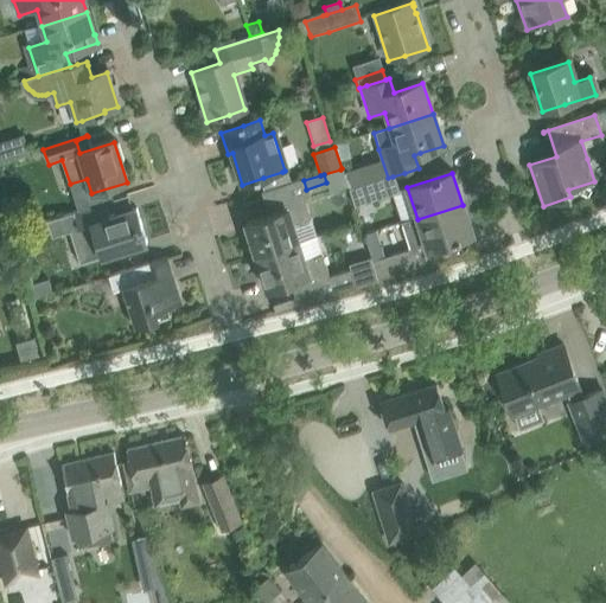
[(399,194),(397,192),(393,177),(388,178),(372,183),(349,191),(348,191),(353,209),(355,209),(368,204),(391,197),(399,194)]
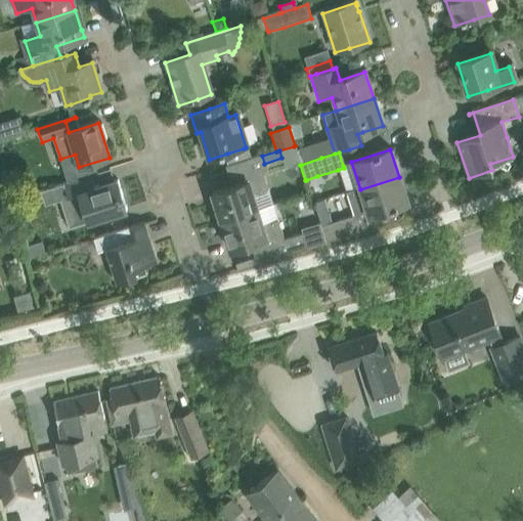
[(264,164),(262,156),(247,161),(230,166),(225,168),(225,169),(231,167),(237,186),(212,194),(220,222),(256,211),(251,196),(265,190),(259,172),(266,170),(264,164)]
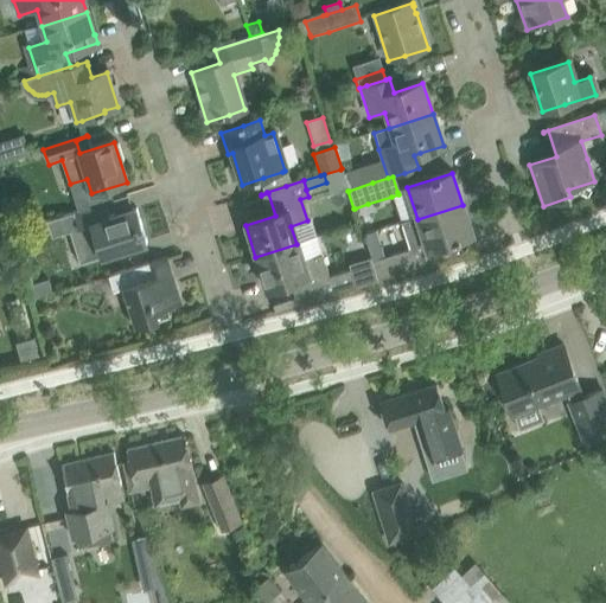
[(72,215),(64,217),(80,265),(83,264),(88,263),(101,258),(123,251),(146,244),(135,210),(133,211),(109,218),(104,204),(82,211),(72,215)]
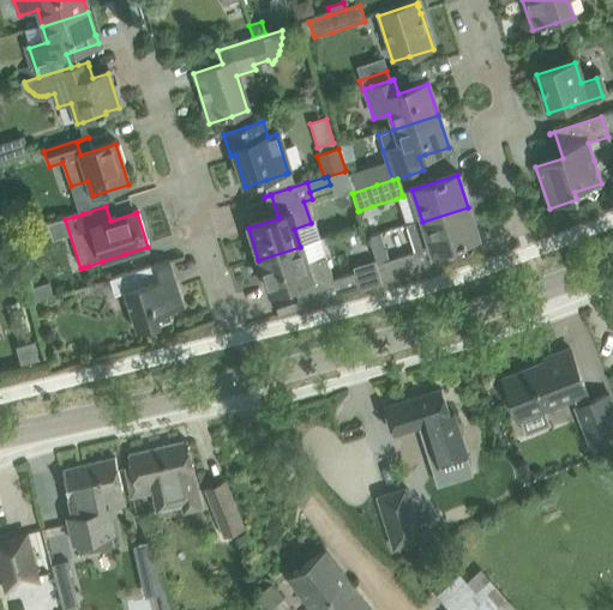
[(432,253),(478,239),(468,207),(422,222),(406,227),(413,248),(428,243),(432,253)]
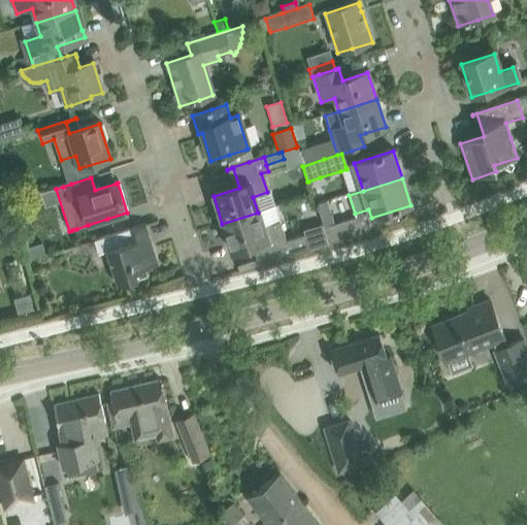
[(319,215),(329,211),(326,202),(316,205),(319,215)]
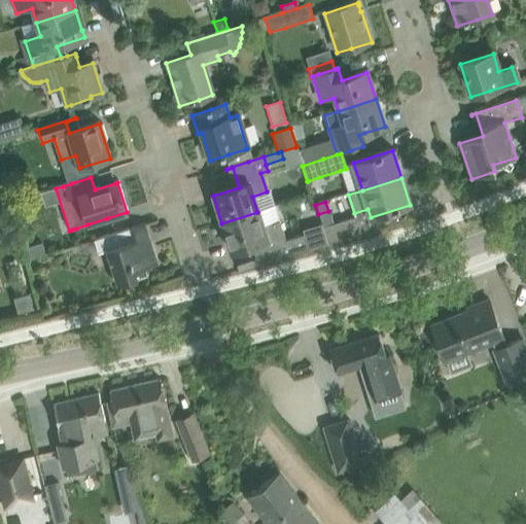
[(309,250),(308,249),(304,236),(285,241),(279,222),(263,229),(257,212),(221,223),(231,252),(257,244),(264,264),(257,266),(258,267),(309,250)]
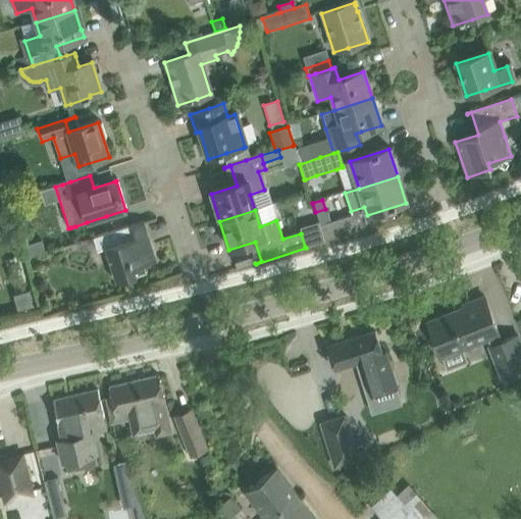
[(363,229),(360,218),(359,214),(352,216),(329,223),(327,215),(317,219),(319,226),(324,242),(346,236),(363,229)]
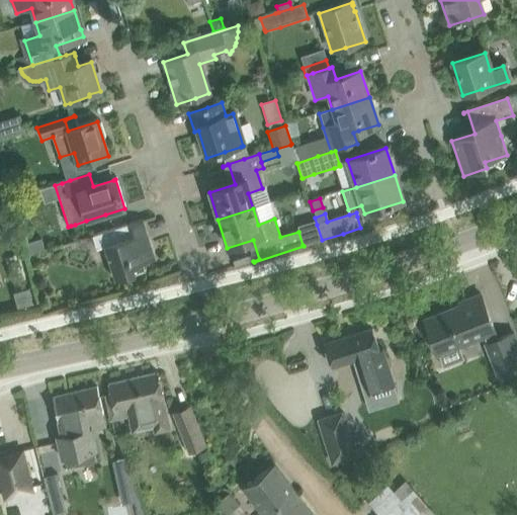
[(95,250),(103,247),(114,281),(145,271),(145,270),(144,271),(142,265),(155,261),(149,242),(144,244),(138,224),(143,223),(142,222),(92,238),(95,250)]
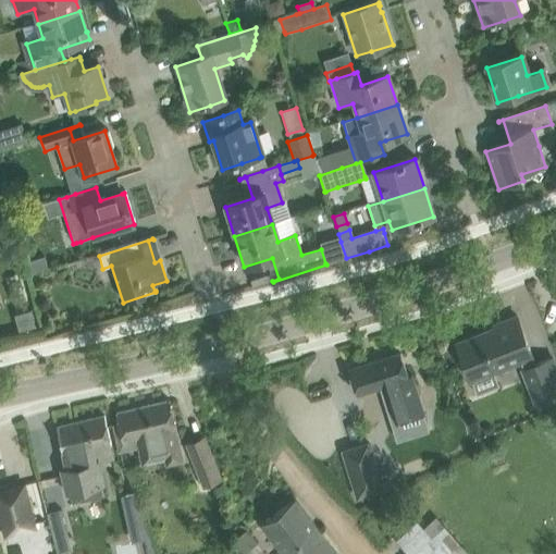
[(44,258),(28,263),(32,274),(47,270),(44,258)]
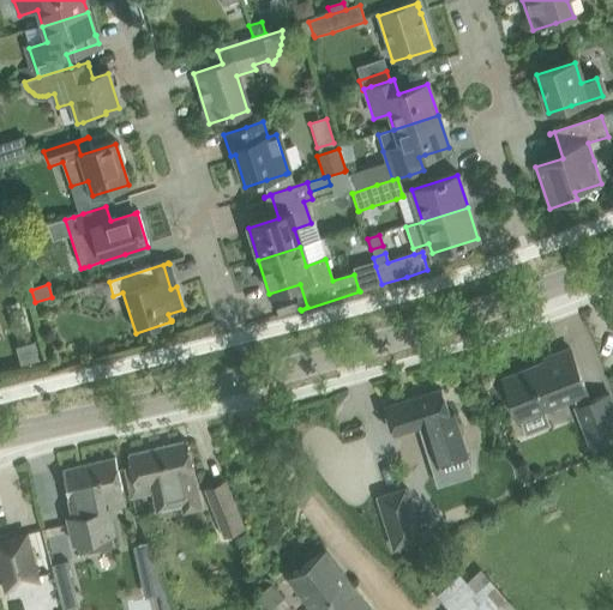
[(545,364),(503,381),(518,421),(572,399),(592,448),(612,440),(612,410),(607,397),(589,404),(586,394),(587,394),(569,351),(544,361),(545,364)]
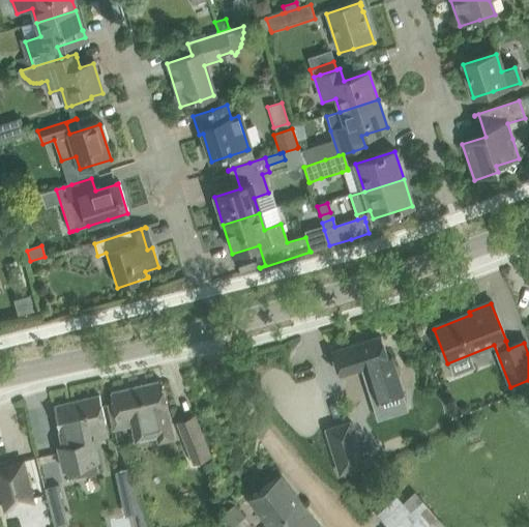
[(380,339),(331,353),(339,376),(361,370),(365,368),(377,404),(403,397),(390,358),(387,359),(380,339)]
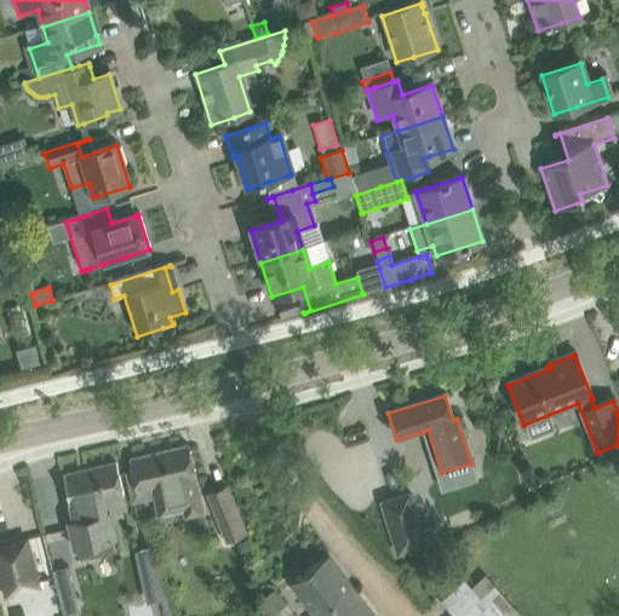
[(195,479),(196,479),(188,448),(129,461),(131,473),(125,475),(132,502),(152,499),(156,518),(183,512),(184,520),(204,516),(201,506),(195,479)]
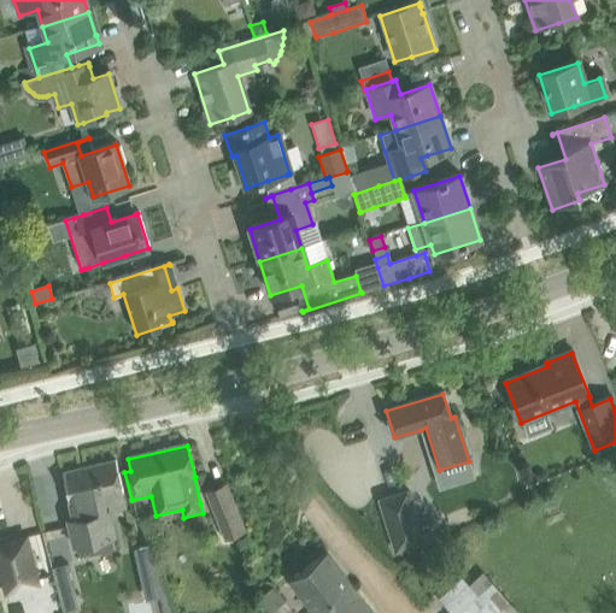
[(122,495),(121,487),(115,463),(63,475),(74,526),(69,528),(72,549),(87,546),(89,556),(112,550),(110,541),(116,540),(110,513),(124,510),(122,495)]
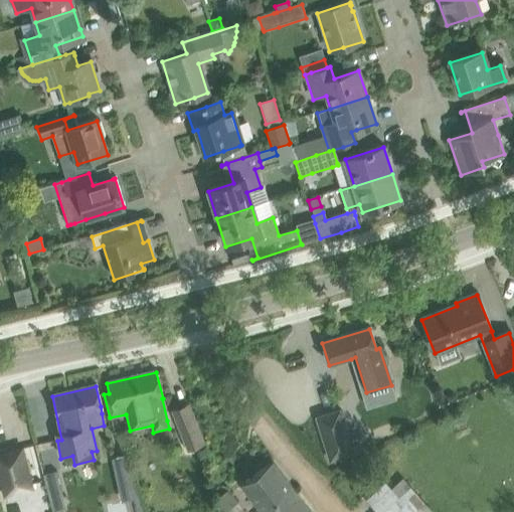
[(203,445),(196,429),(188,406),(172,412),(187,451),(203,445)]
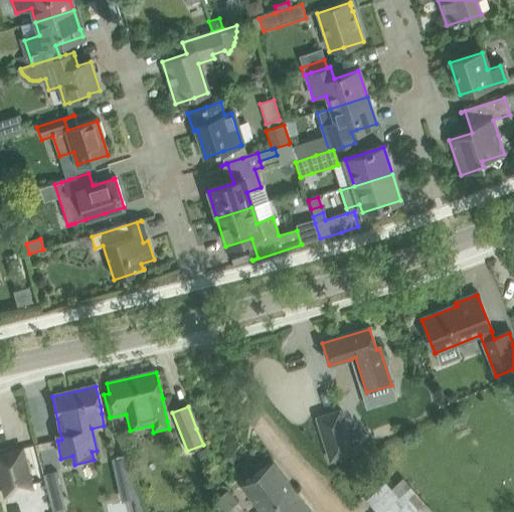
[(314,419),(329,464),(355,456),(341,410),(314,419)]
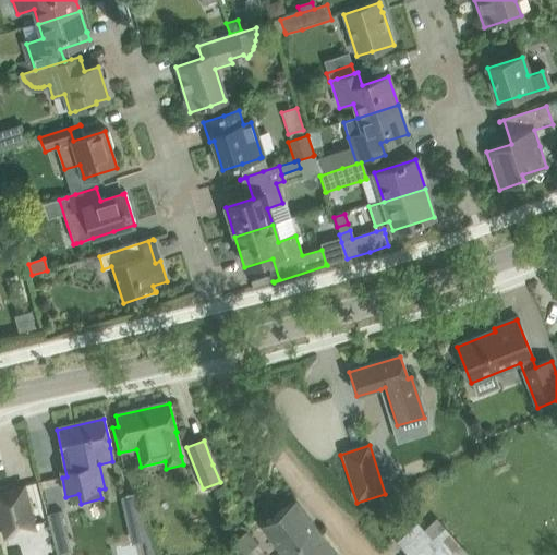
[(23,487),(0,493),(0,523),(13,520),(17,537),(35,532),(23,487)]
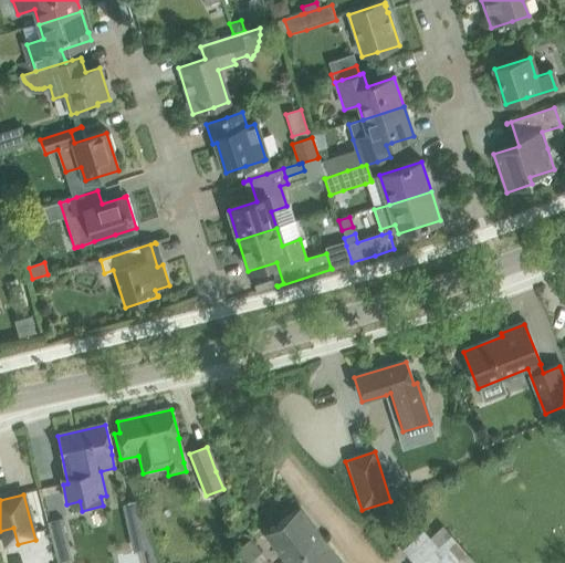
[(323,562),(334,555),(299,510),(265,534),(285,562),(323,562)]
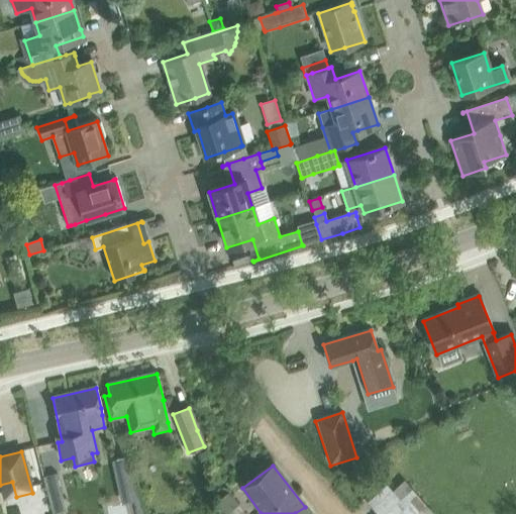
[(53,480),(43,483),(52,513),(62,513),(58,496),(53,480)]
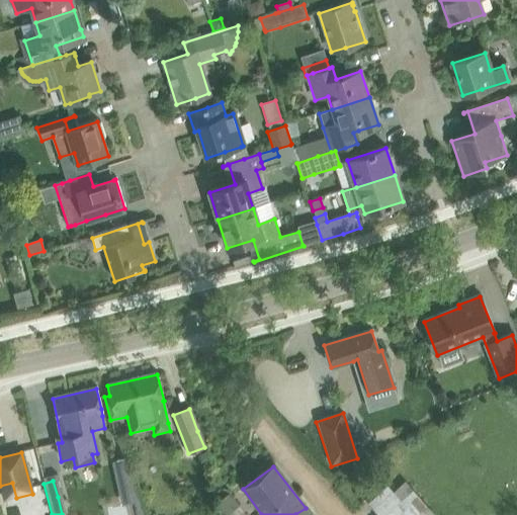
[(433,514),(405,482),(394,493),(388,487),(367,505),(375,514),(433,514)]
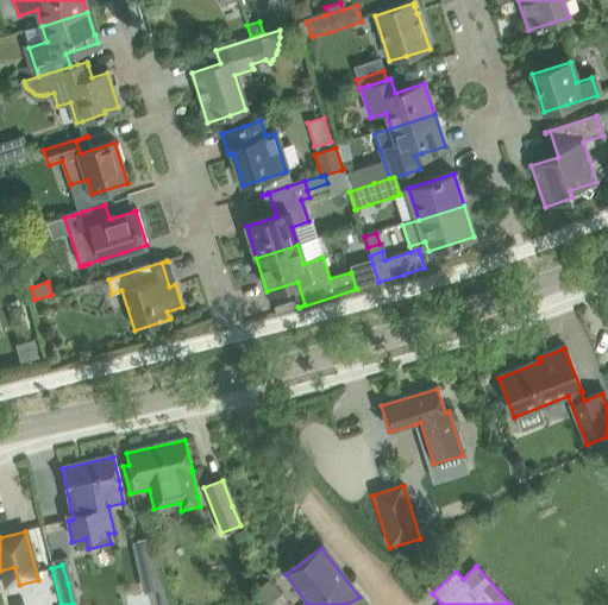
[(268,604),(273,600),(262,587),(257,591),(255,592),(263,604),(268,604)]
